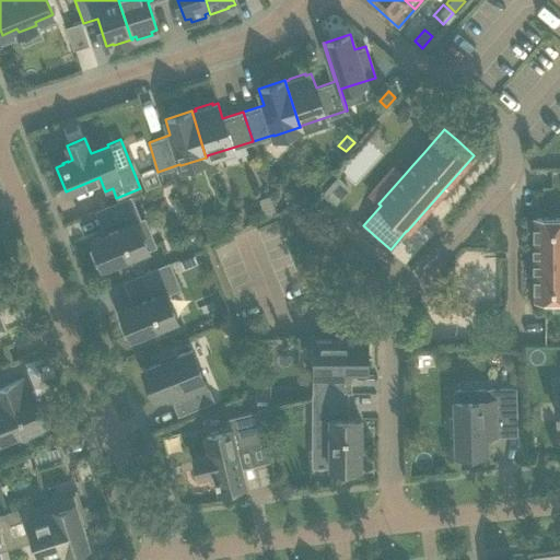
[(337,175),(328,185),(342,198),(351,188),(337,175)]
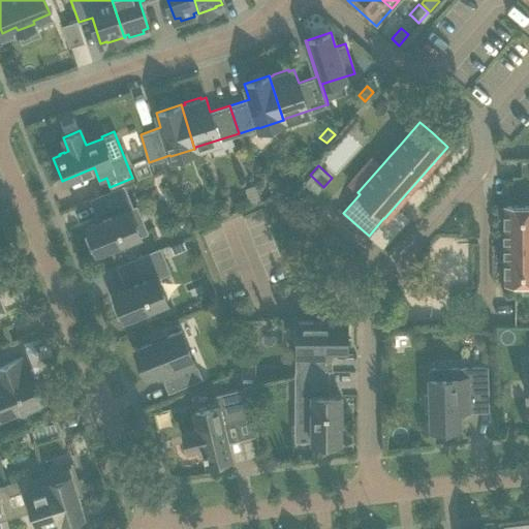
[(123,185),(97,196),(106,218),(86,226),(88,231),(85,232),(91,248),(94,246),(96,252),(146,231),(135,206),(130,208),(127,201),(129,200),(123,185)]
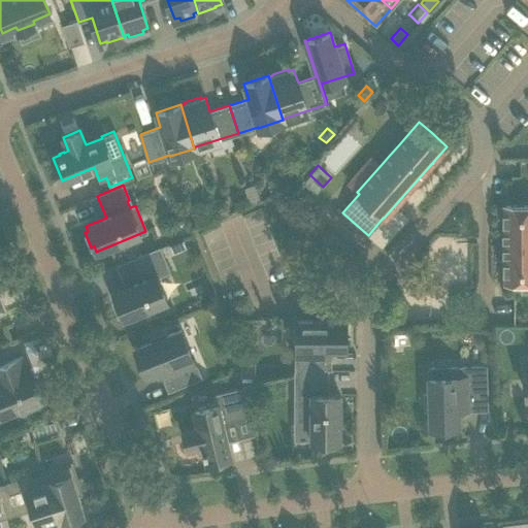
[(527,205),(503,205),(503,243),(527,242),(527,205)]
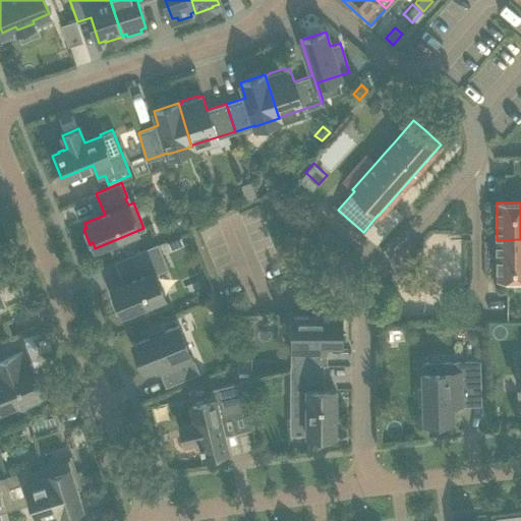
[(180,236),(167,241),(170,249),(183,244),(180,236)]
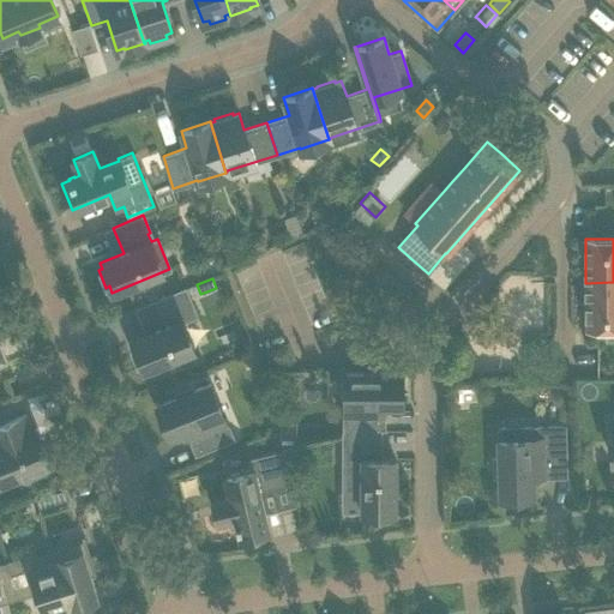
[(613,282),(585,283),(585,327),(605,327),(613,326),(613,282)]
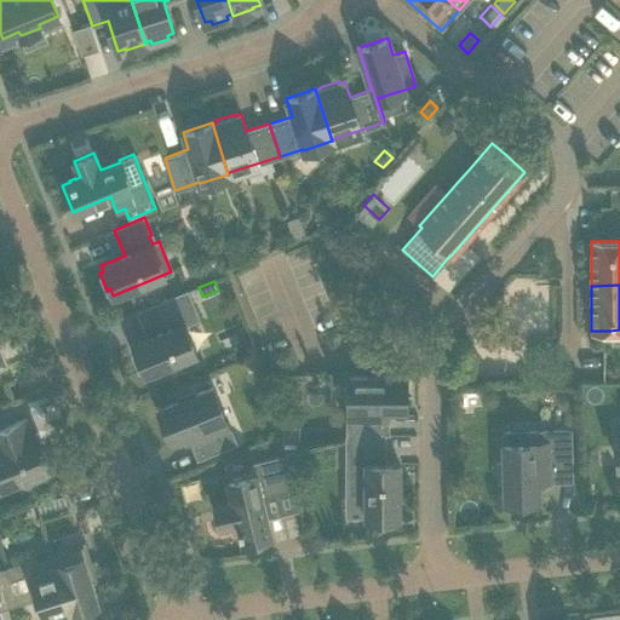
[(197,317),(187,291),(145,308),(156,333),(132,343),(135,349),(131,350),(138,368),(142,367),(144,373),(196,352),(184,323),(197,317)]
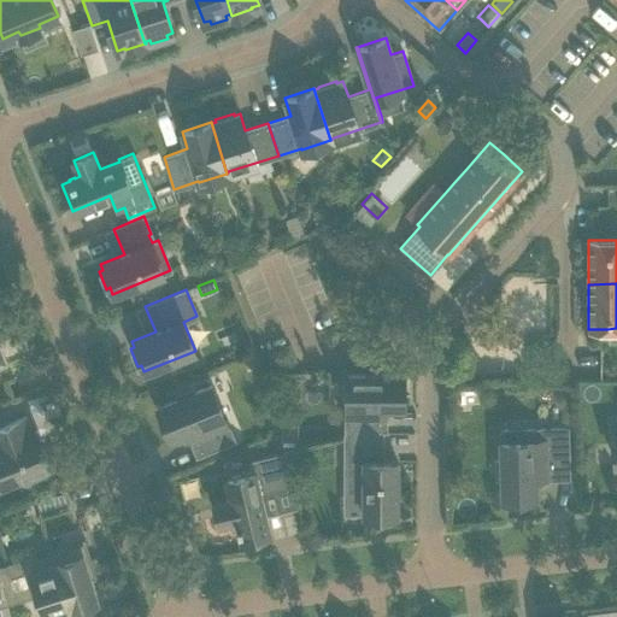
[(347,374),(347,433),(382,433),(382,406),(403,405),(403,399),(405,399),(405,380),(403,380),(403,374),(347,374)]
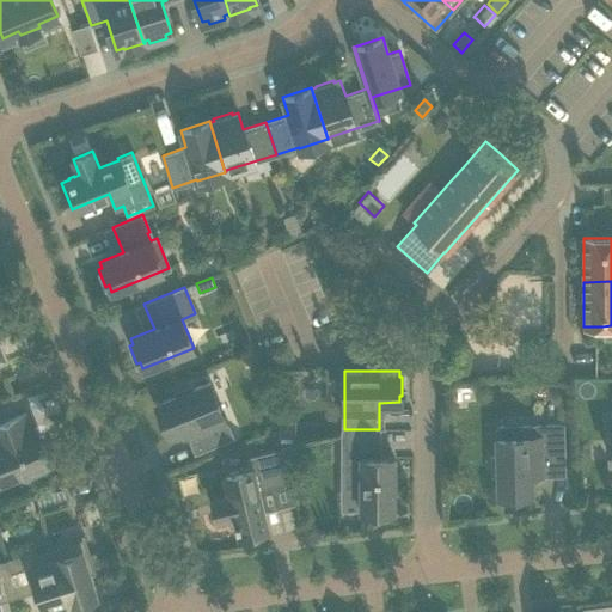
[(176,396),(157,403),(159,409),(157,410),(164,427),(166,427),(169,433),(188,424),(193,434),(191,434),(193,436),(199,448),(197,448),(199,451),(231,438),(208,383),(193,389),(190,385),(173,391),(176,396)]
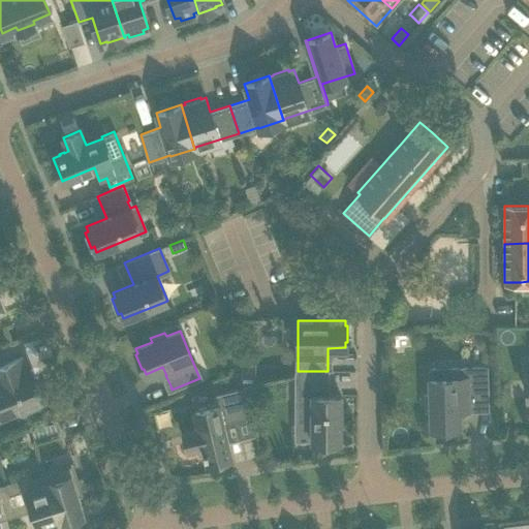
[(21,356),(0,365),(0,418),(16,412),(18,416),(41,407),(39,403),(44,401),(35,377),(30,379),(27,370),(21,356)]
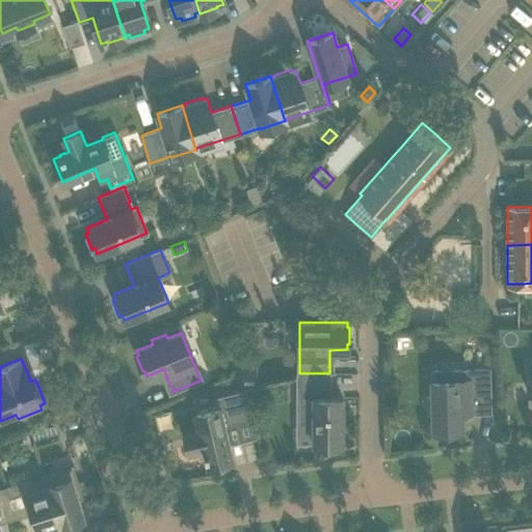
[(257,368),(242,368),(242,379),(256,379),(257,379),(257,368)]
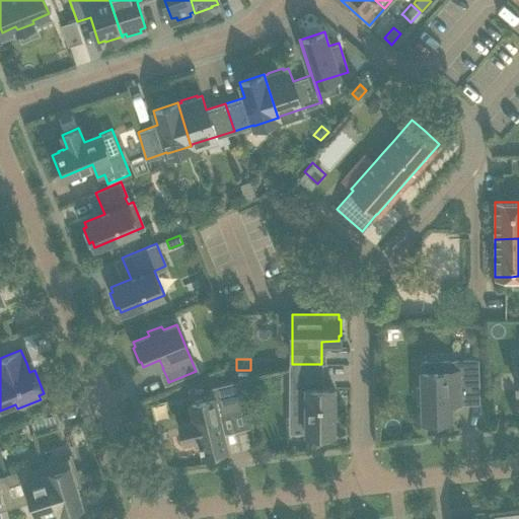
[(477,399),(476,360),(422,361),(422,385),(416,385),(417,400),(423,400),(423,418),(428,418),(428,420),(444,420),(444,418),(449,418),(449,400),(477,399)]
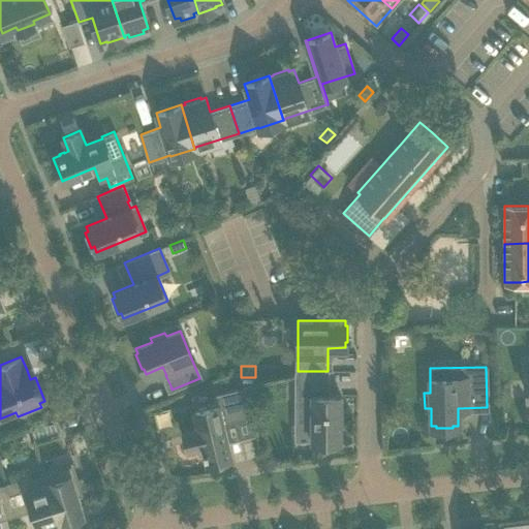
[(328,371),(298,371),(298,372),(296,372),(296,392),(296,409),(304,408),(304,409),(311,409),(311,441),(317,441),(317,444),(334,444),(334,441),(340,441),(340,394),(328,394),(328,371)]
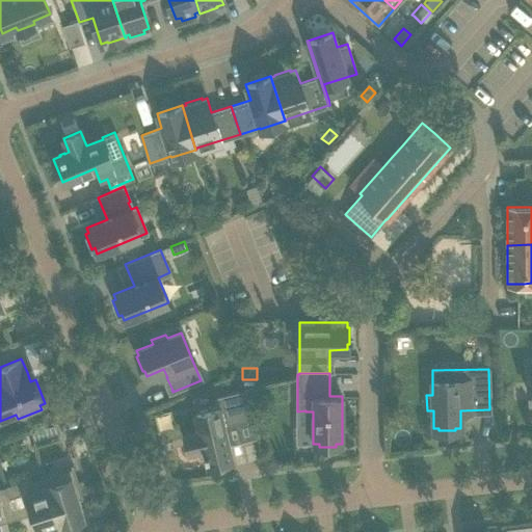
[(255,384),(243,388),(243,391),(246,402),(246,403),(259,401),(255,384)]
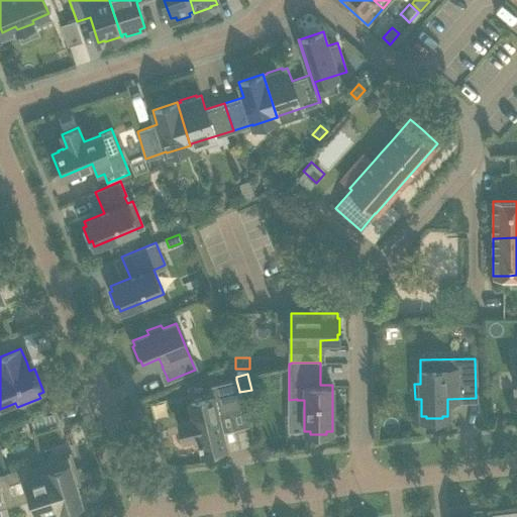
[(200,443),(202,450),(225,445),(217,412),(243,406),(239,391),(236,380),(209,386),(211,395),(190,400),(194,417),(179,421),(183,438),(198,434),(199,438),(198,439),(199,443),(200,443)]
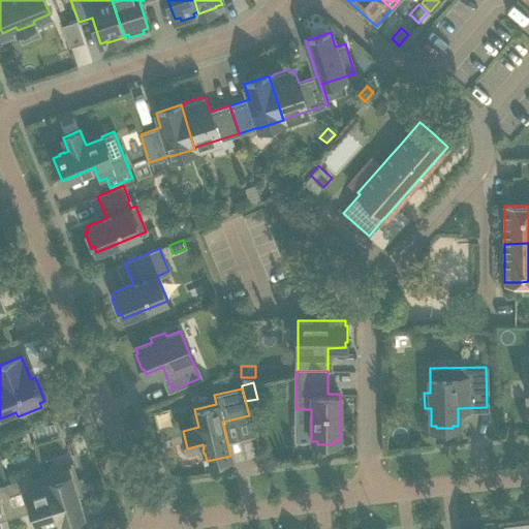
[(55,419),(30,428),(34,440),(59,432),(55,419)]
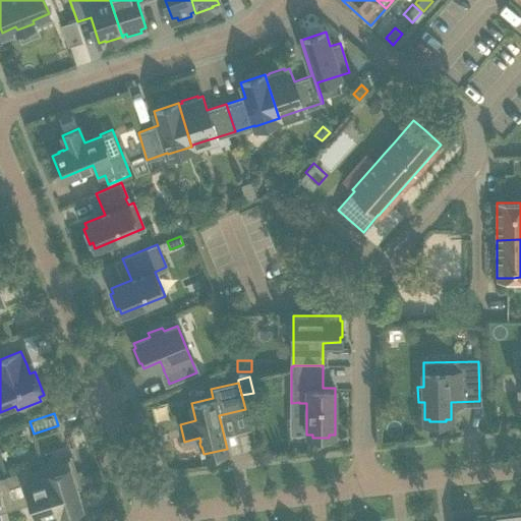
[(70,458),(44,466),(59,514),(64,512),(64,514),(77,509),(77,508),(81,507),(73,482),(77,480),(79,486),(80,486),(70,455),(69,455),(70,458)]
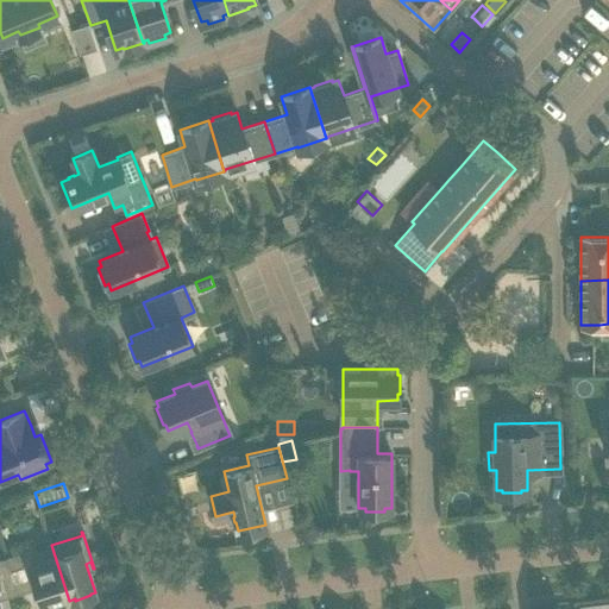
[(35,547),(6,556),(16,585),(35,579),(43,607),(43,608),(48,607),(49,608),(64,604),(63,602),(69,601),(51,545),(36,550),(35,547)]
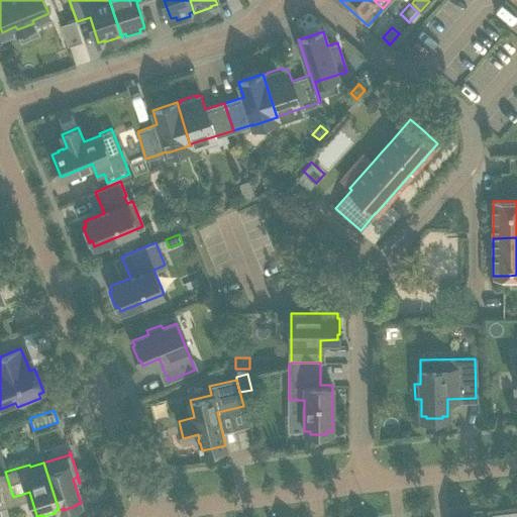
[(0,516),(1,516),(0,511),(0,501),(13,497),(5,472),(0,473),(0,516)]
